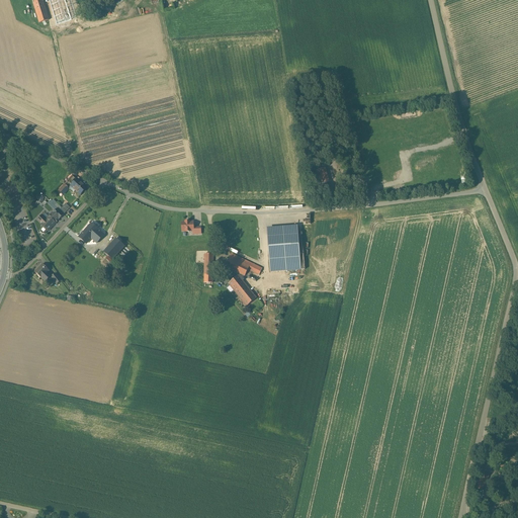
[(41,0),(31,0),(39,23),(49,20),(41,0)]
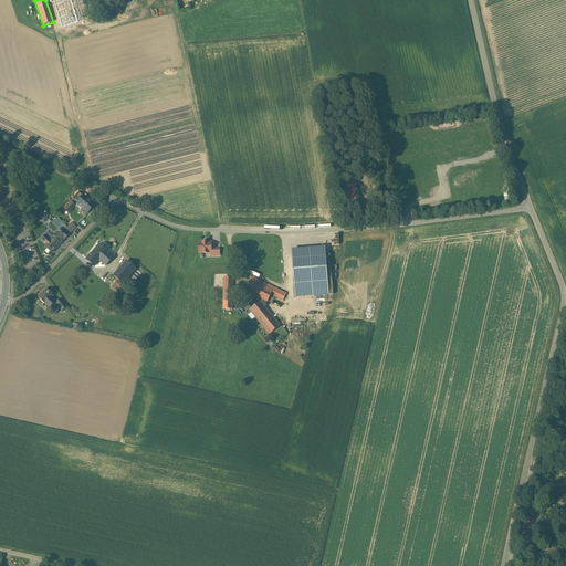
[(71,0),(53,0),(62,27),(79,21),(71,0)]
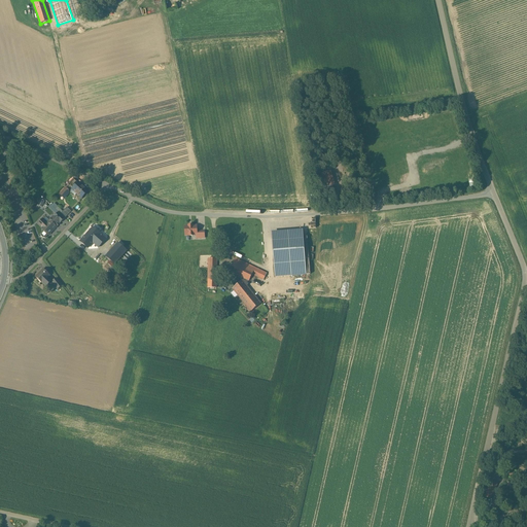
[(55,91),(53,95),(66,102),(68,97),(55,91)]
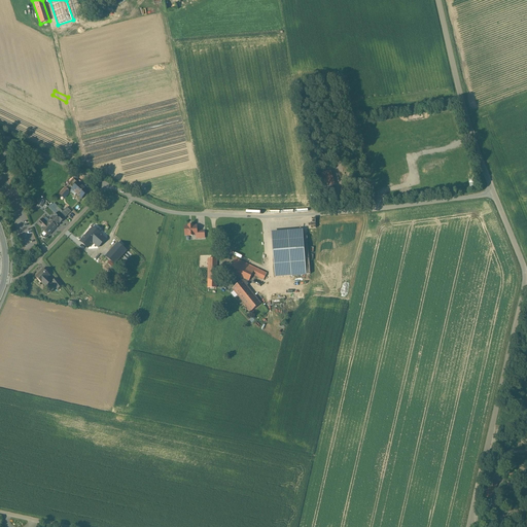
[(69,118),(71,114),(60,108),(59,110),(64,113),(63,115),(69,118)]
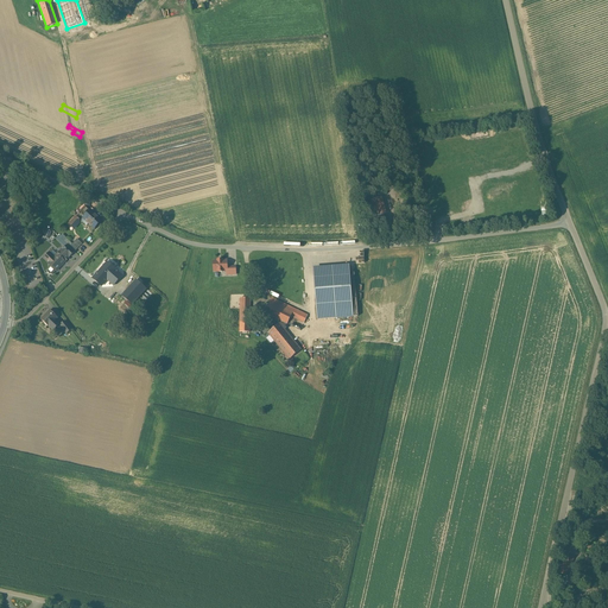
[(86,207),(78,214),(83,219),(87,215),(84,214),(88,209),(86,207)]
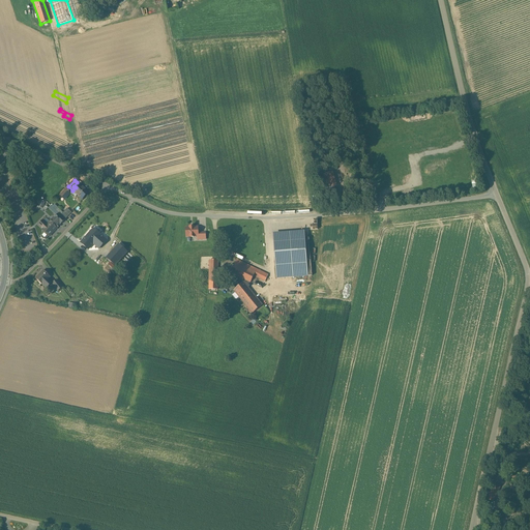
[(88,193),(79,183),(76,187),(72,190),(82,200),(88,193)]
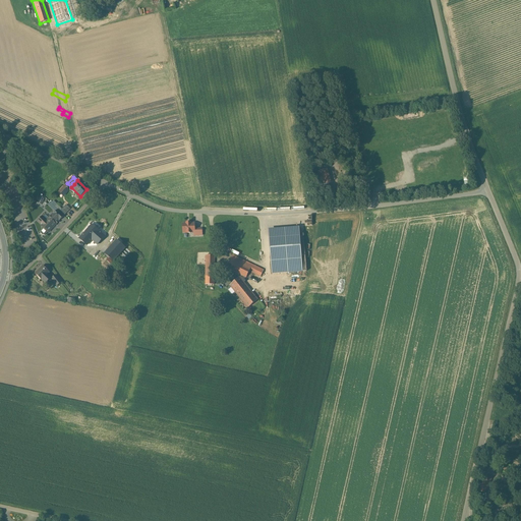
[(67,183),(59,192),(63,196),(71,187),(67,183)]
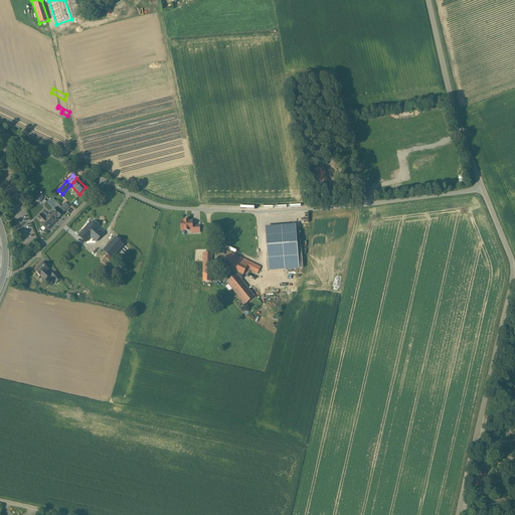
[(50,205),(54,210),(52,212),(57,217),(58,218),(65,210),(61,206),(52,197),(44,204),(47,207),(50,205)]
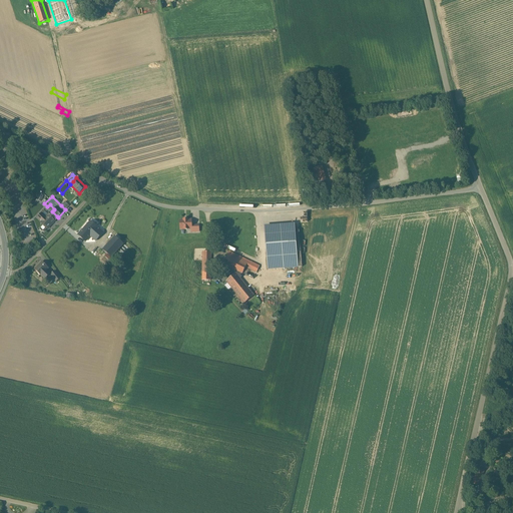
[(52,211),(48,215),(53,220),(57,216),(52,211)]
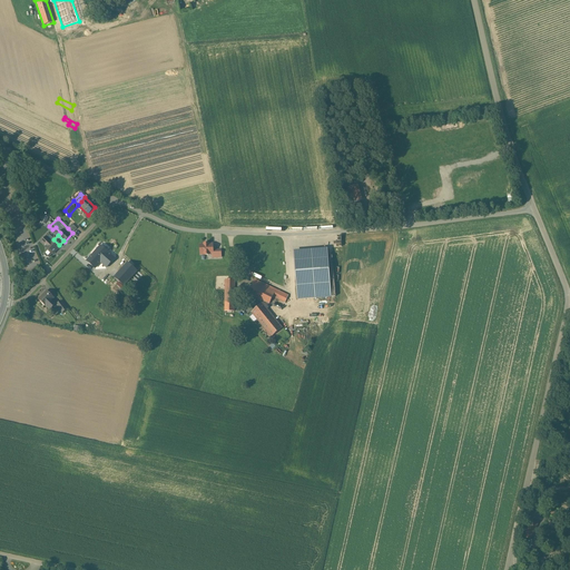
[(46,237),(41,243),(46,247),(50,243),(48,241),(48,239),(46,237)]
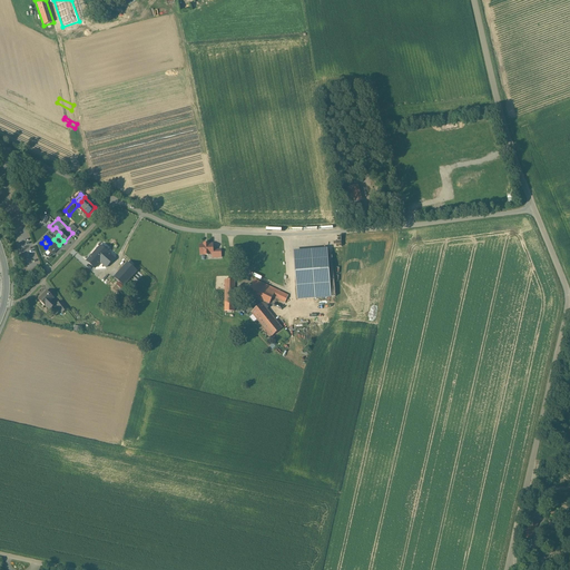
[(46,247),(46,248),(48,251),(52,254),(60,246),(59,245),(53,239),(50,243),(46,247)]
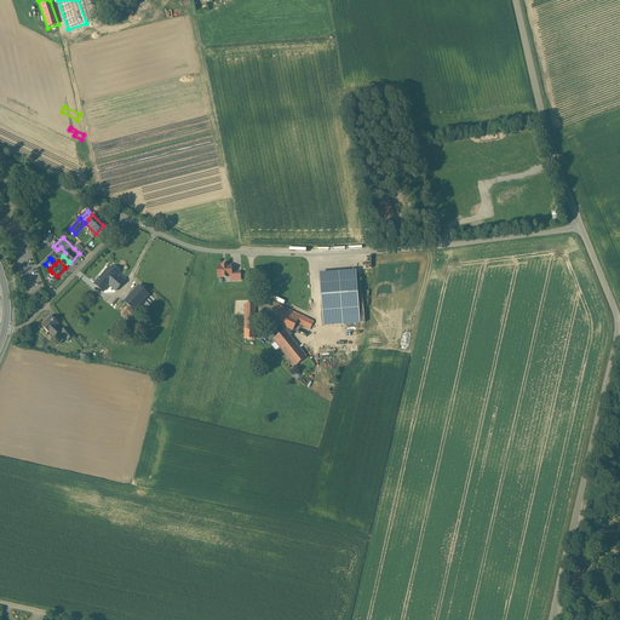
[(231,265),(217,265),(217,277),(230,277),(233,277),(233,273),(231,265)]
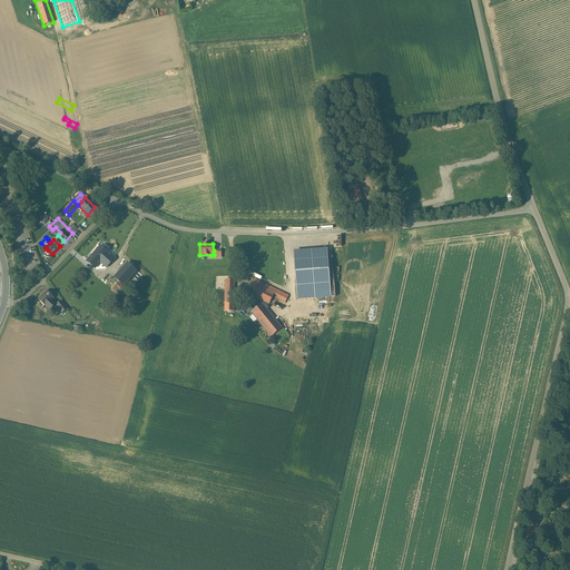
[(114,258),(100,246),(87,262),(95,268),(100,262),(106,267),(114,258)]
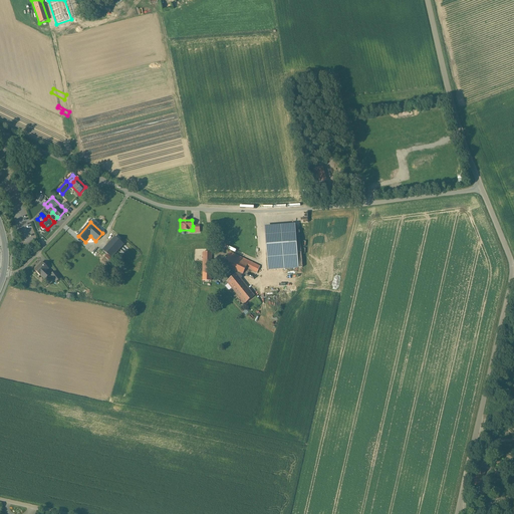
[(295,224),(265,226),(268,270),(299,268),(295,224)]
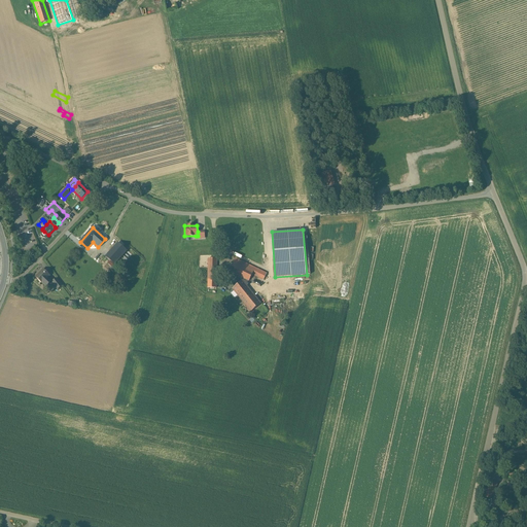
[(198,236),(196,236),(197,240),(205,239),(205,231),(198,232),(198,236)]
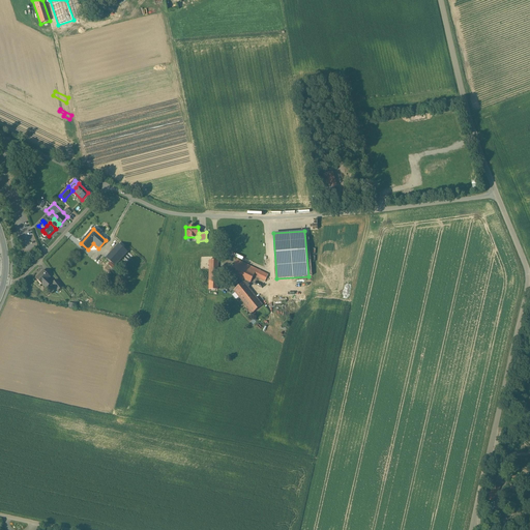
[(118,244),(107,258),(115,266),(127,253),(118,244)]
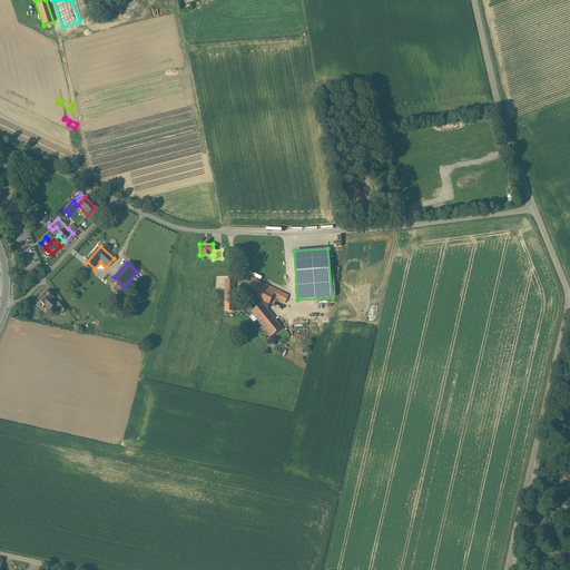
[(235,279),(226,279),(225,312),(234,312),(235,279)]
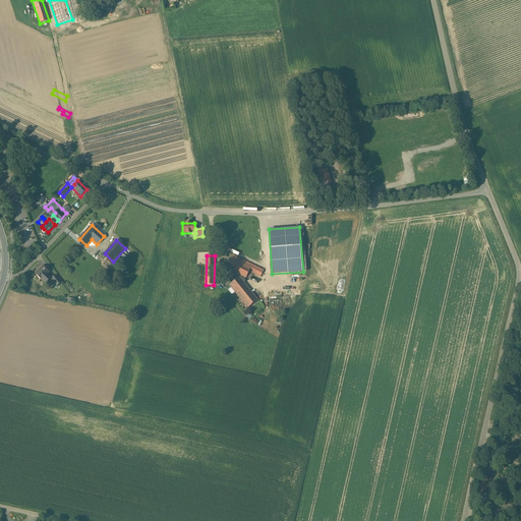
[(230,286),(240,298),(250,291),(242,281),(246,278),(249,272),(261,277),(264,271),(233,255),(227,269),(242,276),(230,286)]
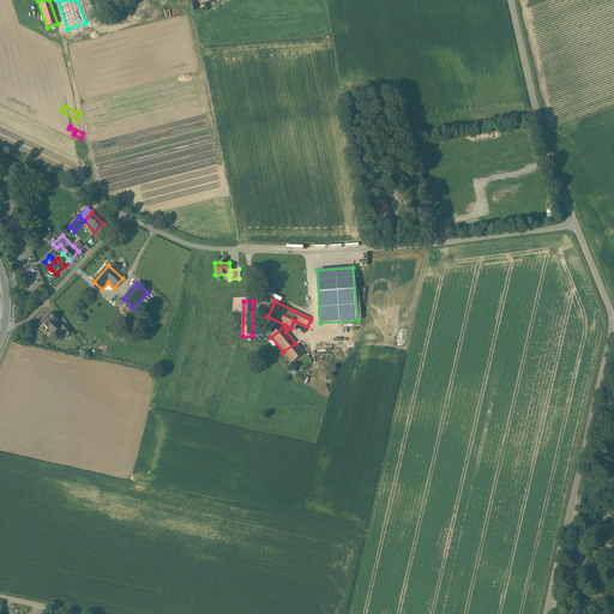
[(42,323),(49,330),(55,324),(56,321),(49,314),(42,323)]
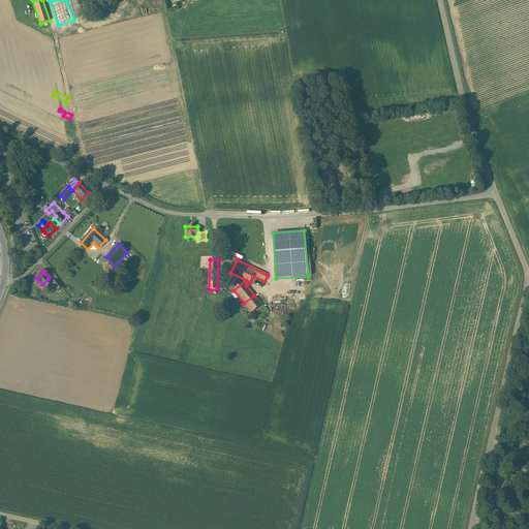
[(51,282),(48,279),(42,284),(45,288),(50,284),(50,283),(51,282)]
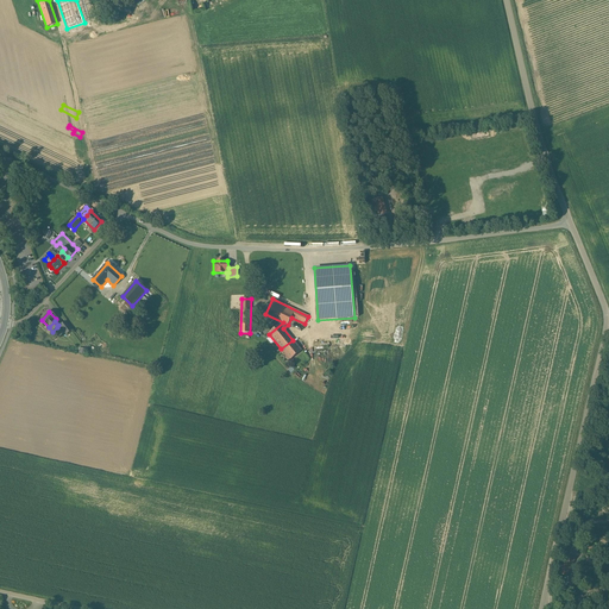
[(71,330),(66,322),(61,325),(67,334),(71,330)]
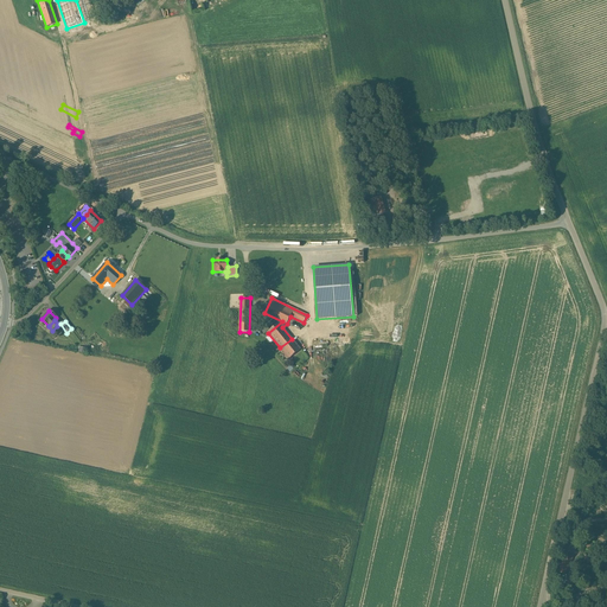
[(300,350),(292,339),(280,347),(288,359),(300,350)]
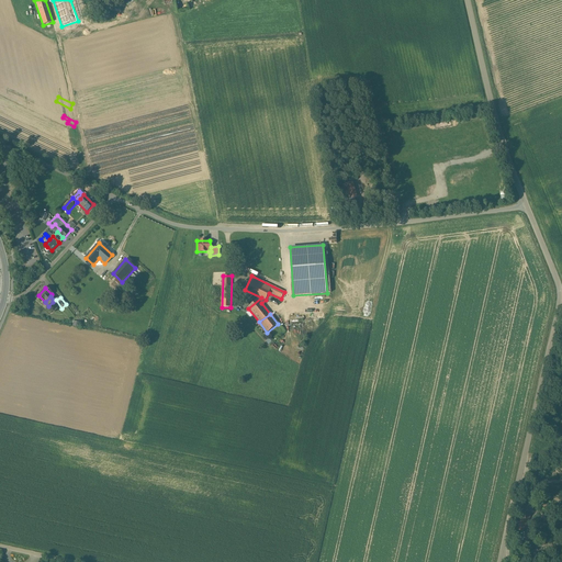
[(523,516),(517,528),(521,531),(528,518),(523,516)]
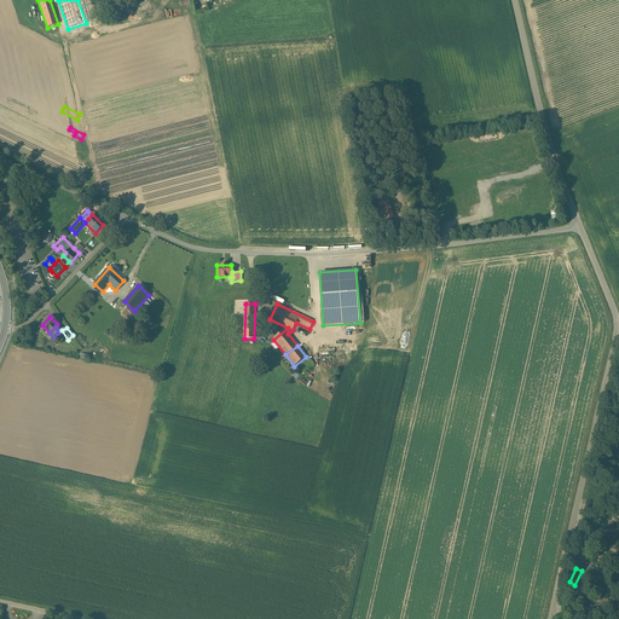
[(580,588),(574,600),(580,602),(586,590),(580,588)]
